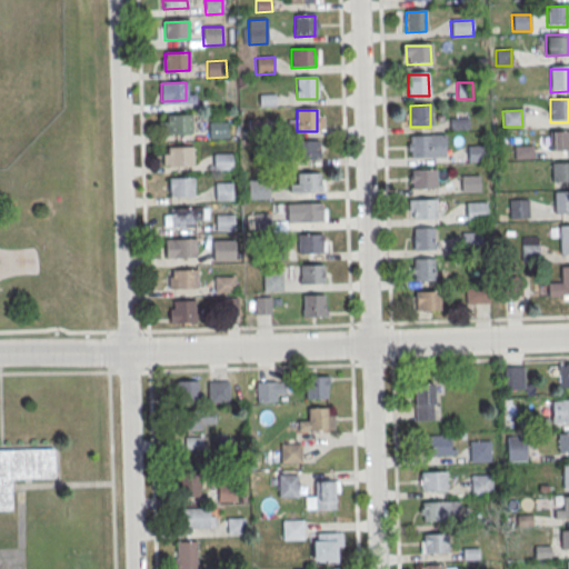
[(191,116),(192,135),(168,135),(167,117),(191,116)]
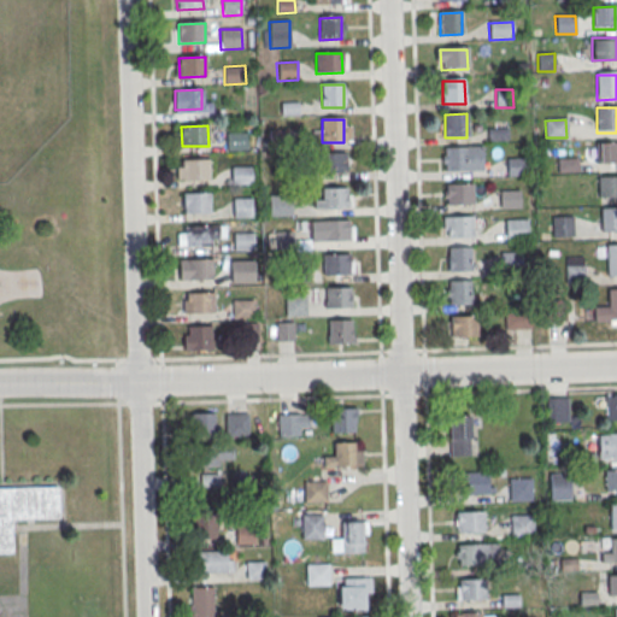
[(506,128),(488,128),(488,137),(506,139),(506,128)]
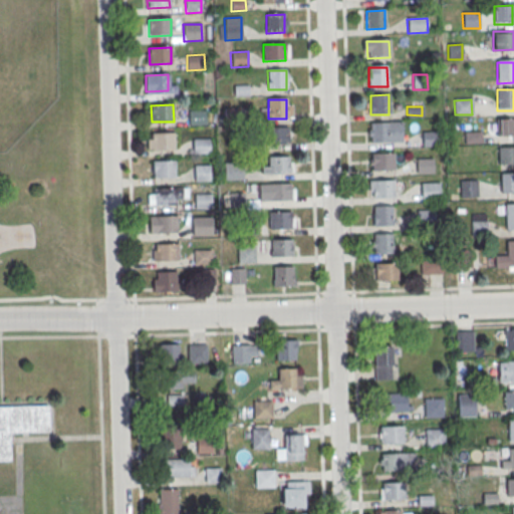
[(224,108),(240,107),(241,124),(225,125),(224,108)]
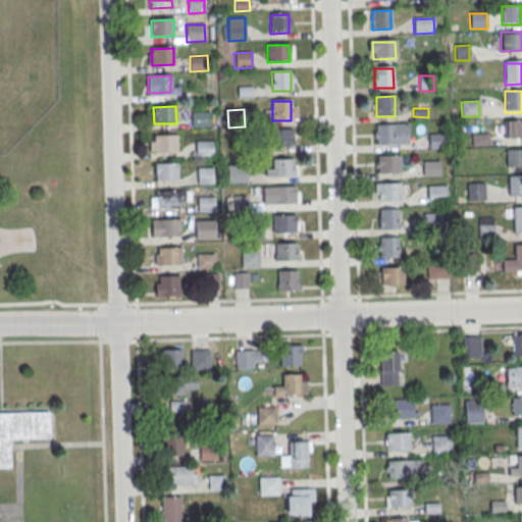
[(192,113),(209,113),(209,127),(192,128),(192,113)]
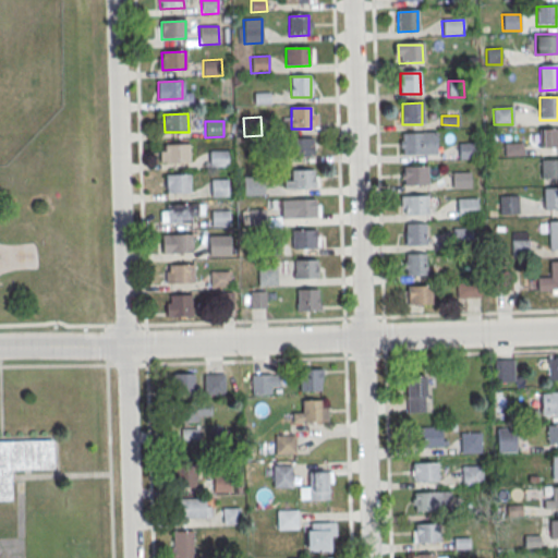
[(538,131),(557,130),(557,149),(540,150),(538,131)]
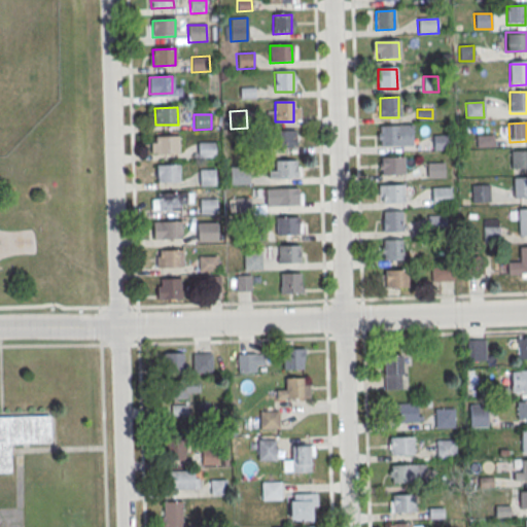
[(411,127),(412,146),(380,147),(379,127),(411,127)]
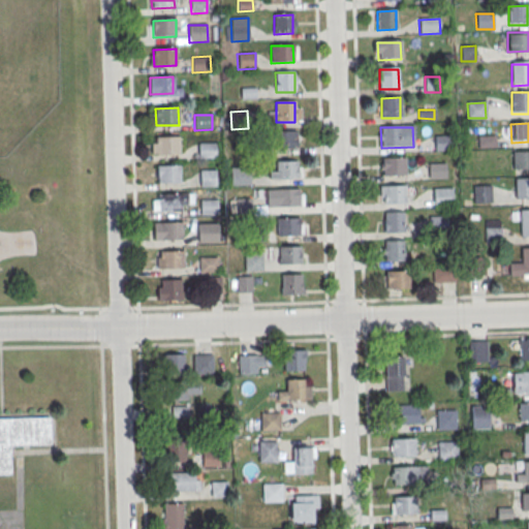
[(296,131),(297,149),(274,149),(274,132),(296,131)]
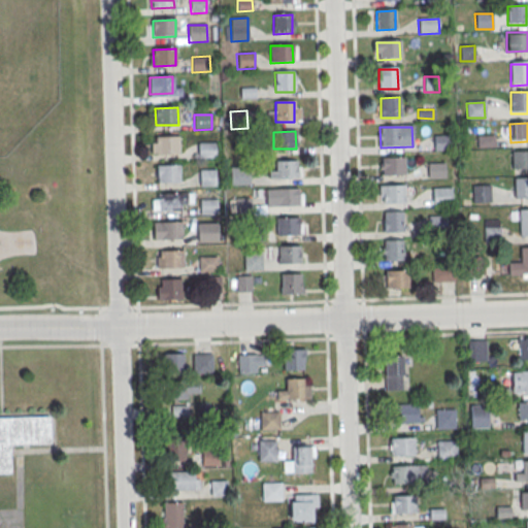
[(432,136),(450,135),(451,151),(433,152),(432,136)]
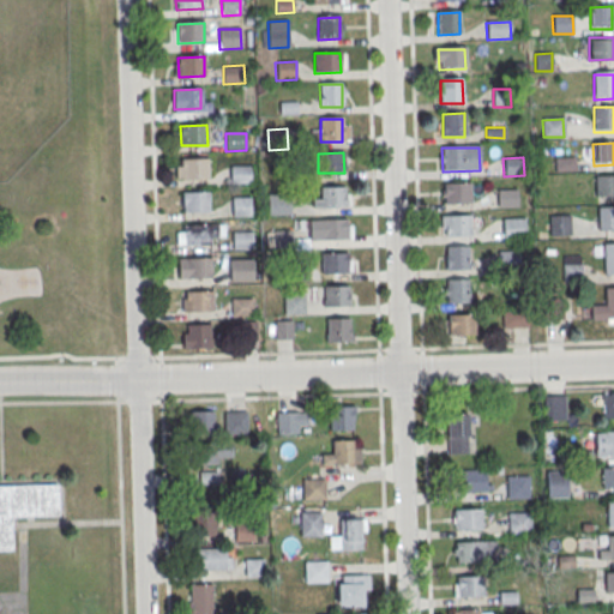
[(208,160),(208,179),(181,180),(181,160),(208,160)]
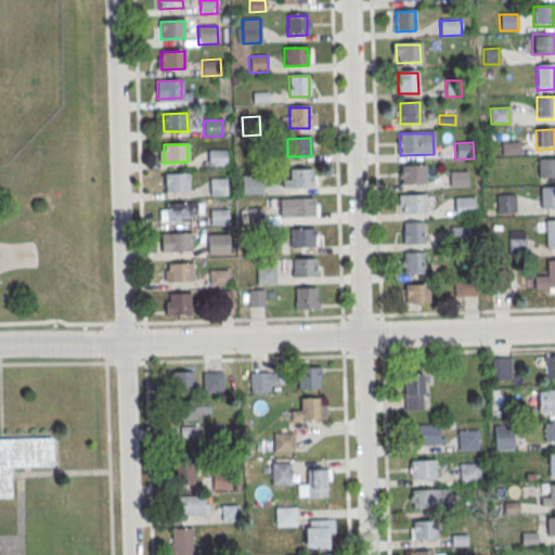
[(207,151),(226,150),(227,166),(208,167),(207,151)]
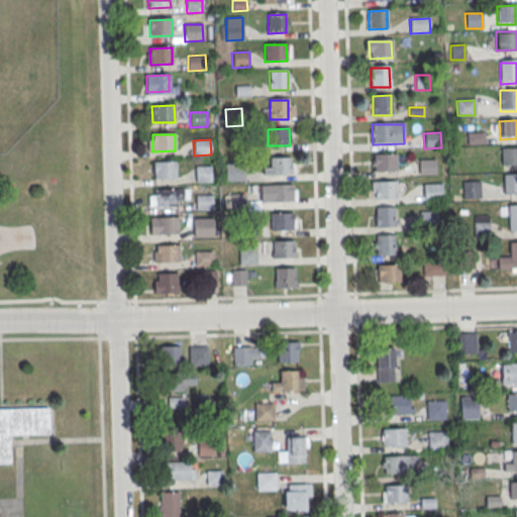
[(501,149),(516,148),(516,166),(502,167),(501,149)]
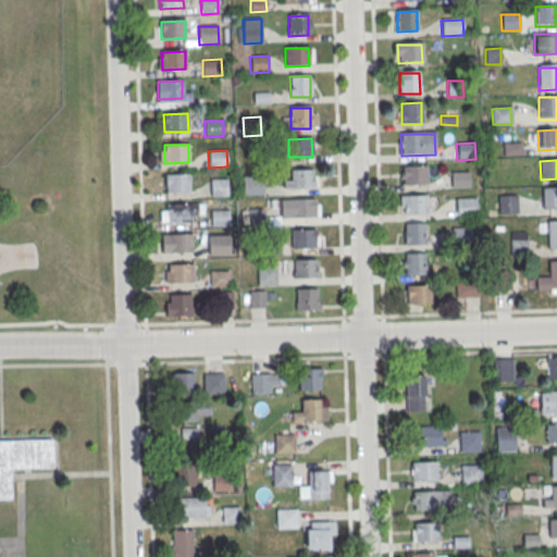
[(426,166),(426,185),(404,185),(403,168),(426,166)]
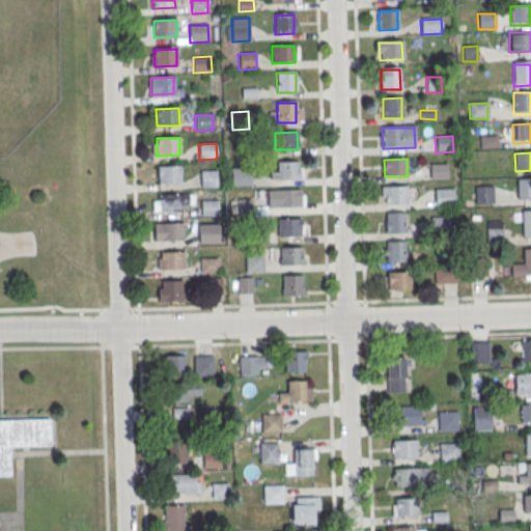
[(300,162),(300,179),(277,180),(277,163),(300,162)]
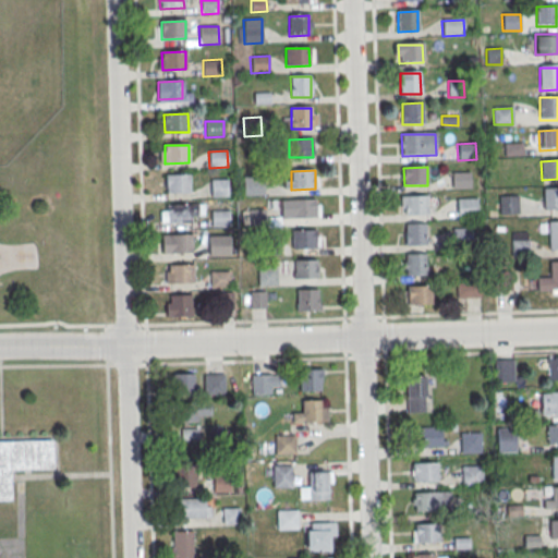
[(451,173),(471,172),(471,189),(452,190),(451,173)]
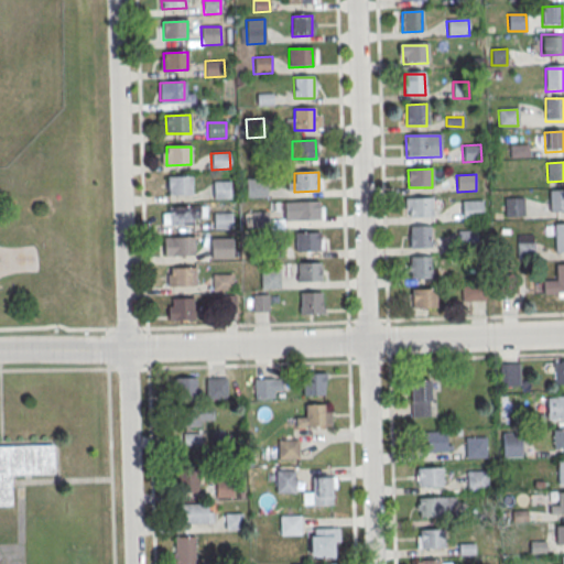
[(192,176),(193,195),(169,195),(167,177),(192,176)]
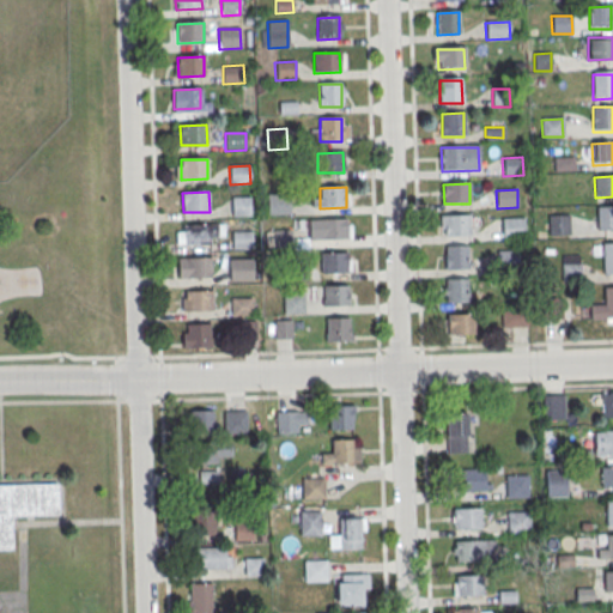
[(268,194),(290,193),(290,216),(268,216),(268,194)]
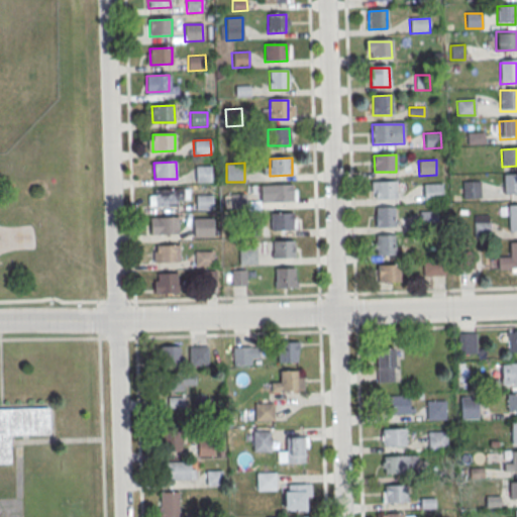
[(195,168),(212,167),(212,182),(195,183),(195,168)]
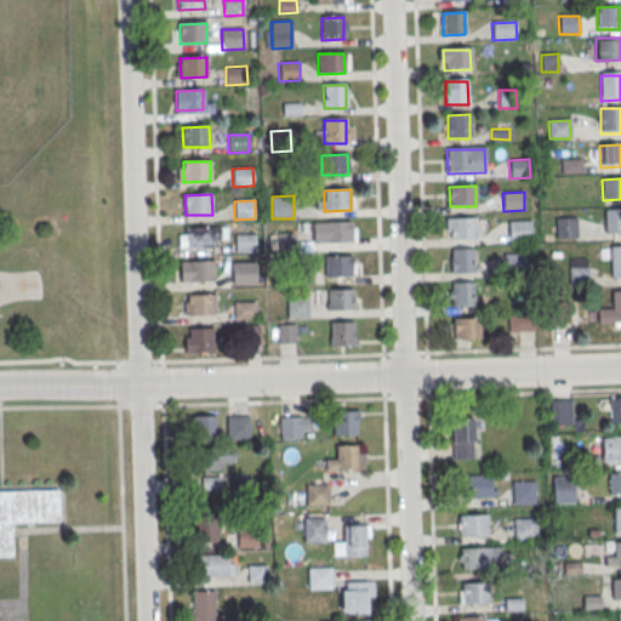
[(620,231),(620,208),(604,209),(604,232),(620,231)]
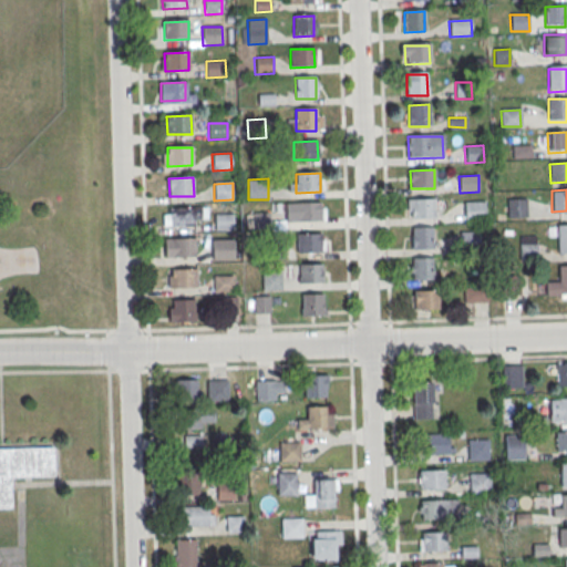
[(433,199),(434,218),(410,218),(409,200),(433,199)]
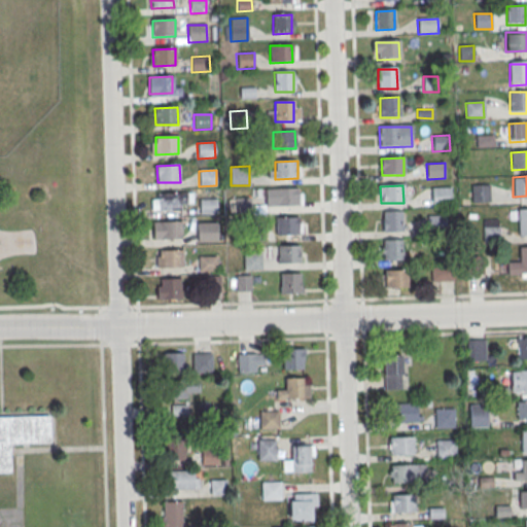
[(471,186),(489,186),(489,201),(471,202),(471,186)]
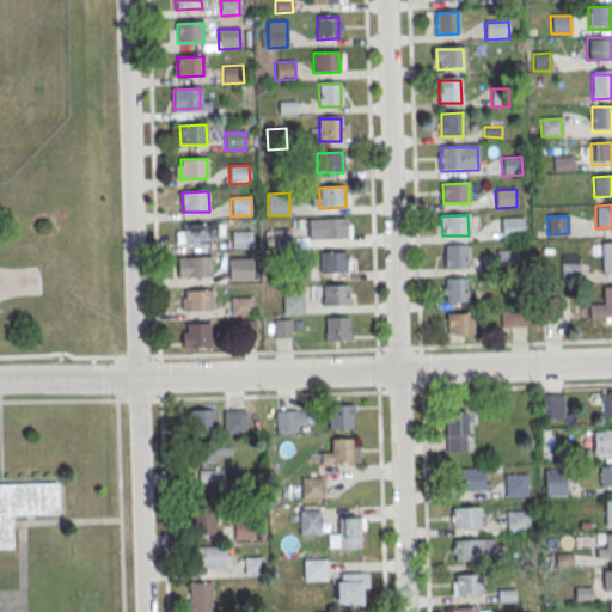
[(501,219),(522,218),(522,236),(502,237),(501,219)]
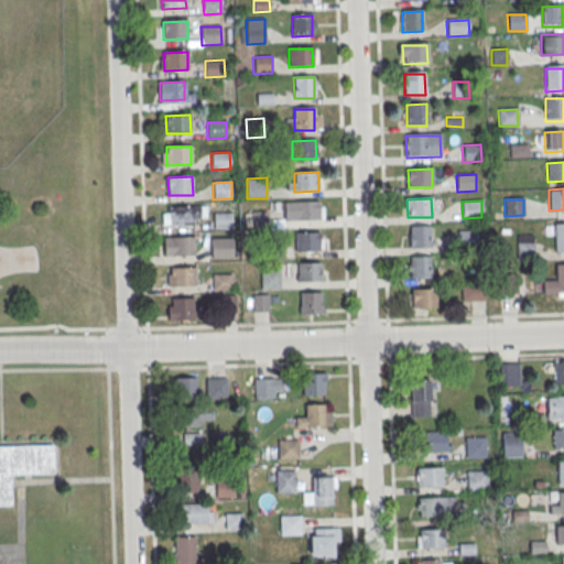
[(317,202),(317,220),(284,221),(284,203),(317,202)]
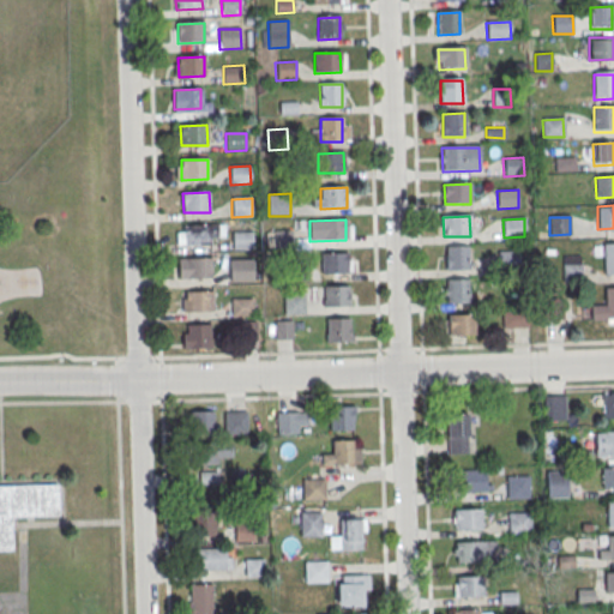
[(210,226),(210,245),(185,246),(184,227),(210,226)]
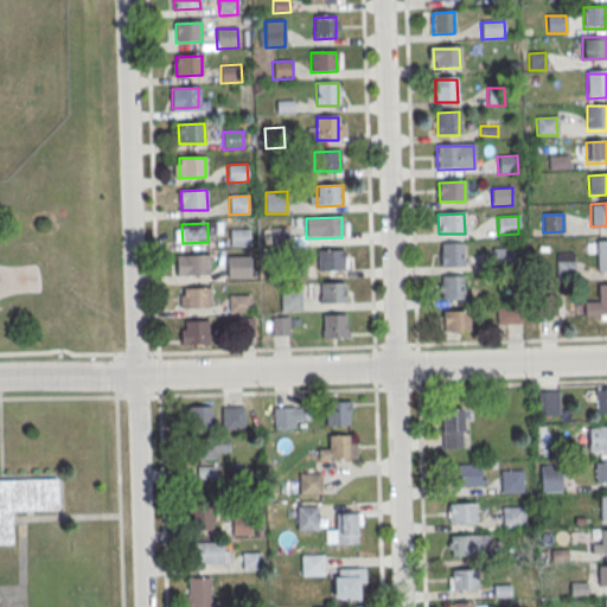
[(269,229),(289,228),(291,246),(270,247),(269,229)]
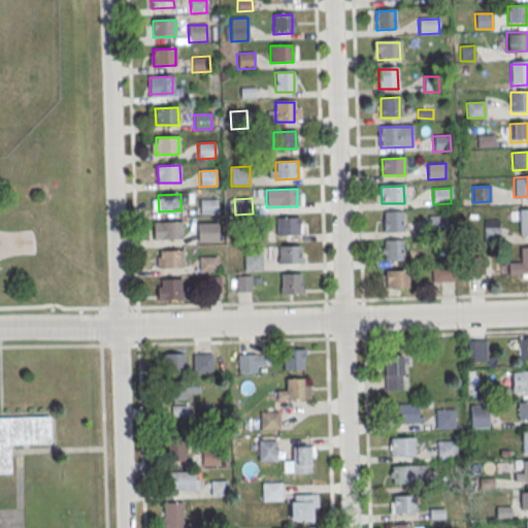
[(199,200),(217,199),(218,215),(199,216),(199,200)]
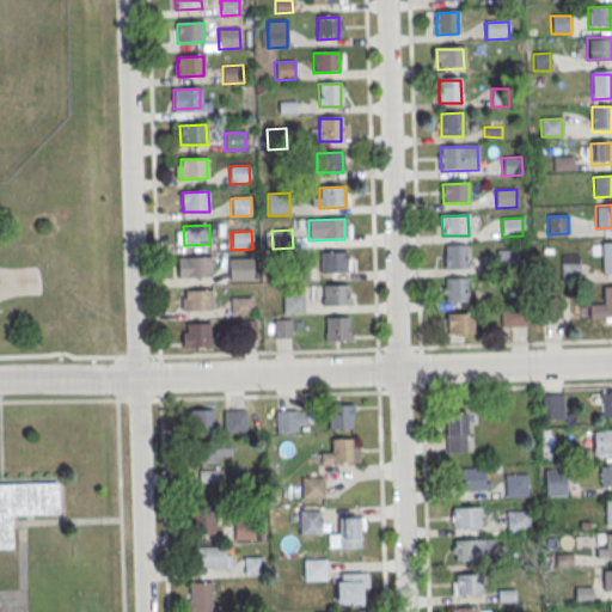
[(601,273),(611,271),(611,242),(601,242),(601,273)]
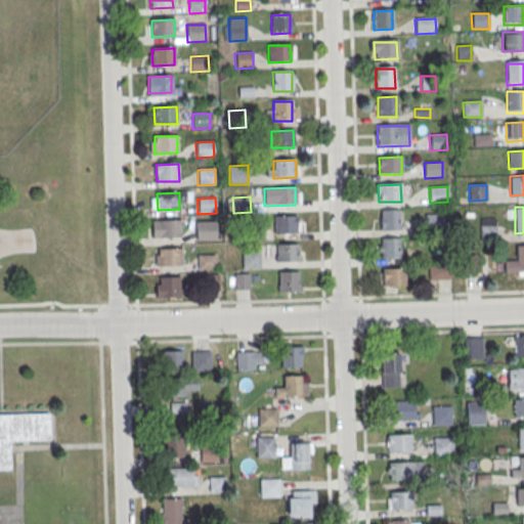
[(399,212),(400,231),(382,231),(381,212),(399,212)]
